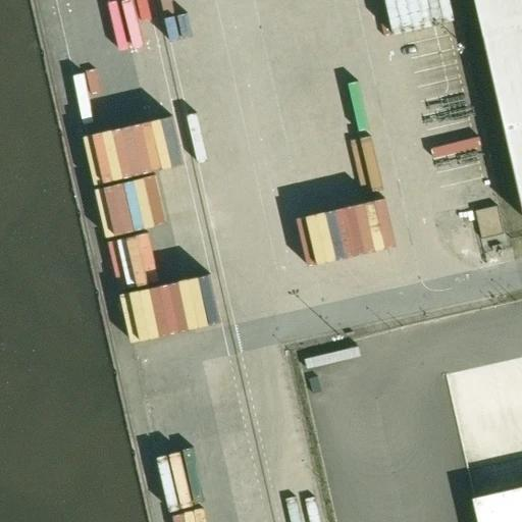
[(521,0),(477,0),(521,196),(521,0)]
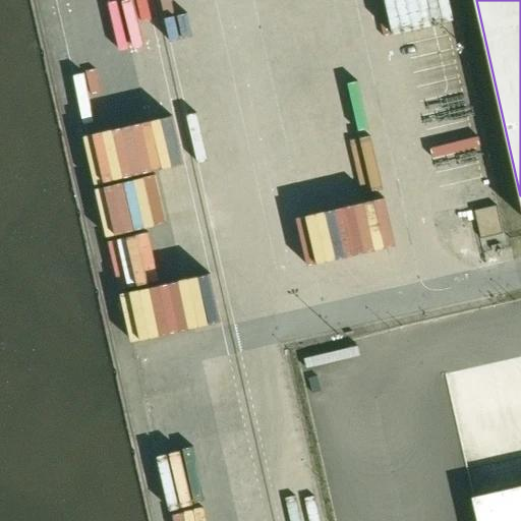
[(497,206),(474,211),(481,238),(503,234),(497,206)]
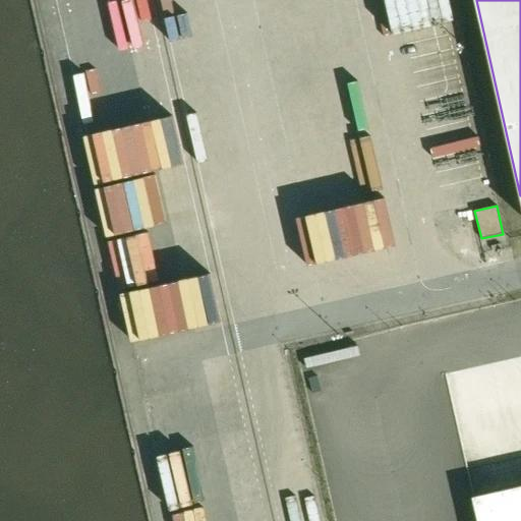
[(154,272),(138,283),(150,298),(166,287),(154,272)]
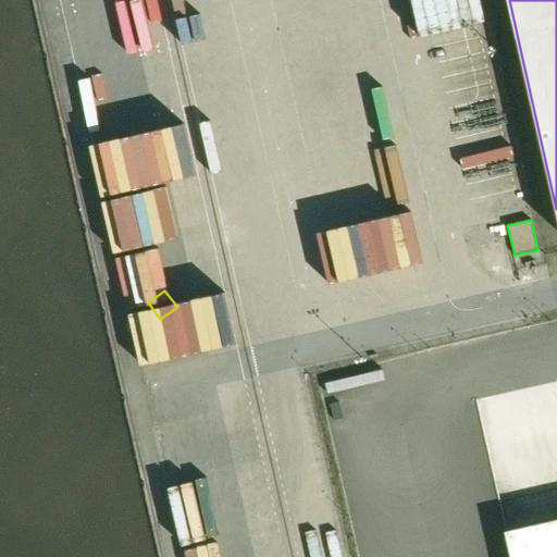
[(556,556),(556,519),(506,531),(511,556),(556,556)]
